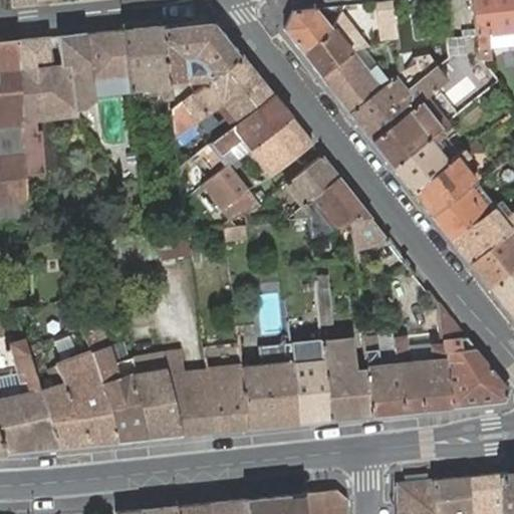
[(392,0),(391,0),(375,2),(380,40),(396,39),(392,0)]
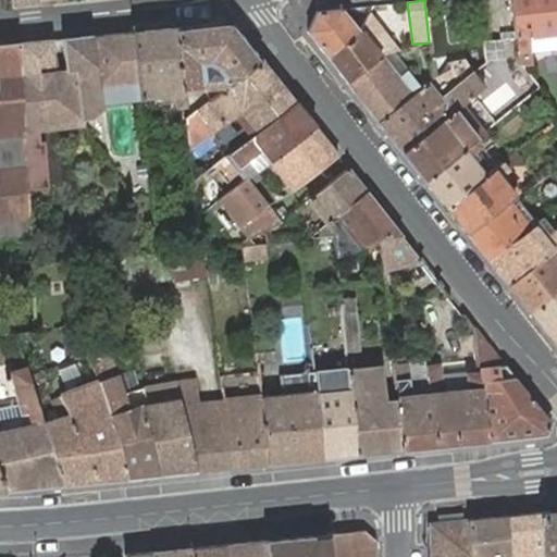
[(556,10),(556,0),(511,0),(518,58),(523,64),(531,63),(530,49),(528,36),(556,33),(556,10)]
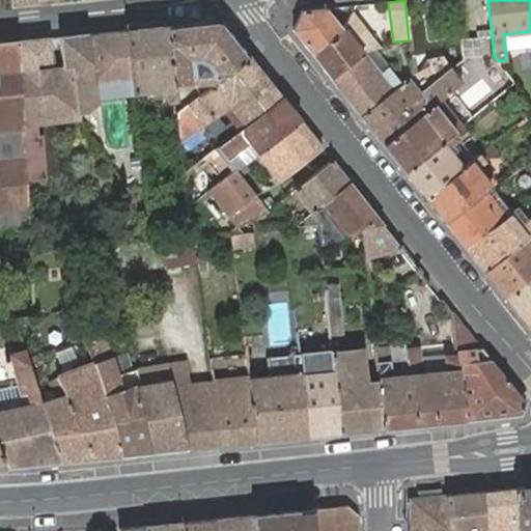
[(294,30),(312,54),(341,31),(323,9),(302,11),(294,30)]
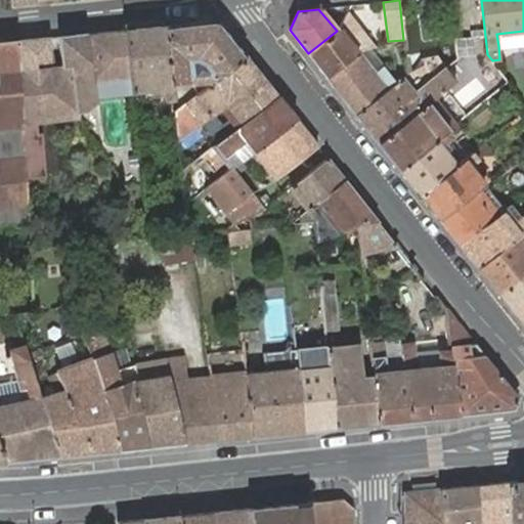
[(337,31),(308,53),(326,77),(357,52),(356,51),(374,47),(347,13),(339,29),(337,31)]
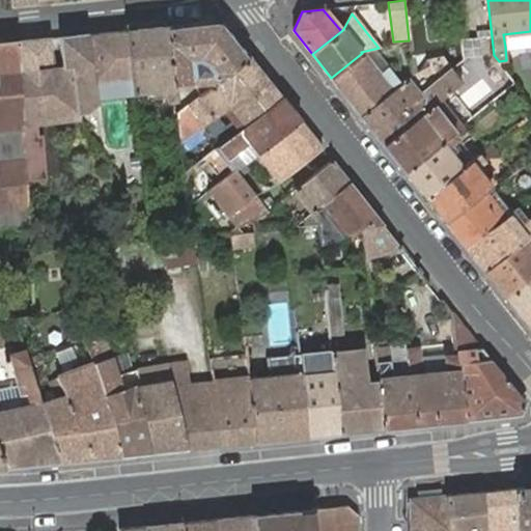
[(214,21),(167,26),(174,85),(218,80),(248,57),(222,24),(214,21)]
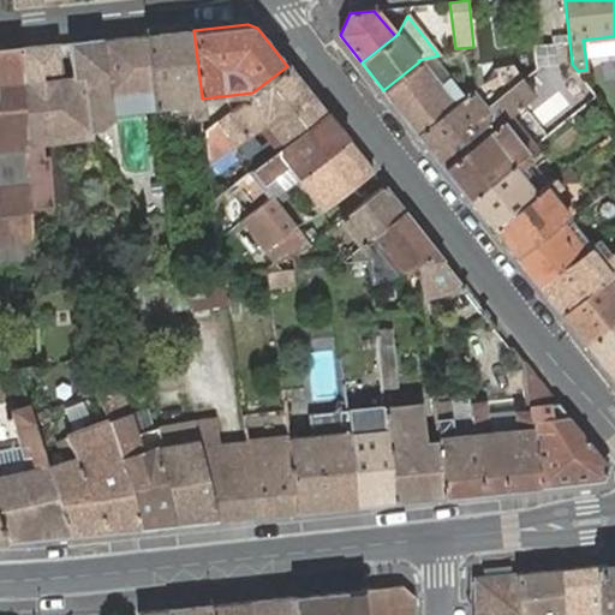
[(153,91),(154,108),(191,105),(192,118),(201,118),(203,117),(202,99),(193,30),(145,35),(153,91)]
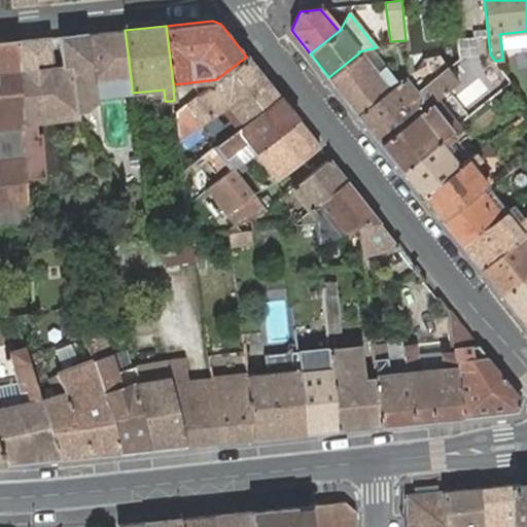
[(125,30),(86,34),(91,83),(131,78),(125,30)]
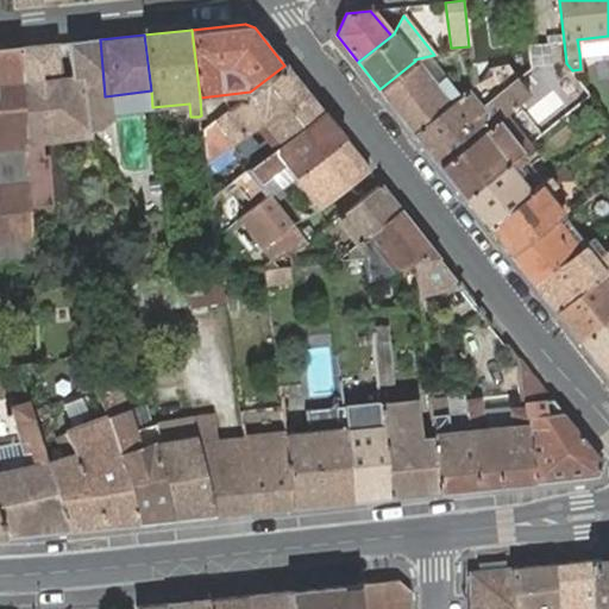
[(608,36),(577,39),(579,54),(608,50),(608,36)]
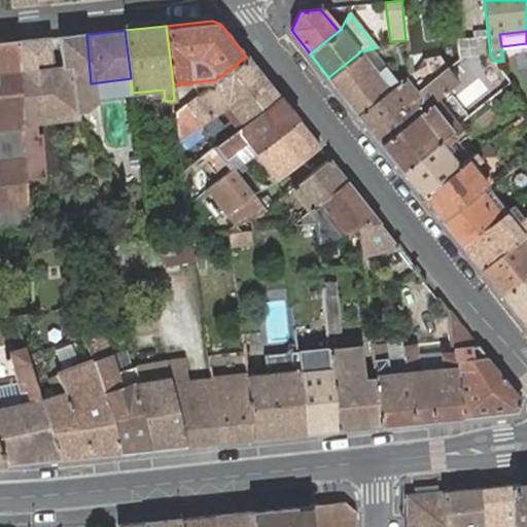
[(16,41),(19,73),(22,125),(26,181),(46,180),(42,136),(38,137),(37,123),(41,114),(55,112),(56,120),(79,119),(78,112),(96,102),(91,83),(86,34),(58,36),(61,64),(54,66),(49,37),(16,41)]
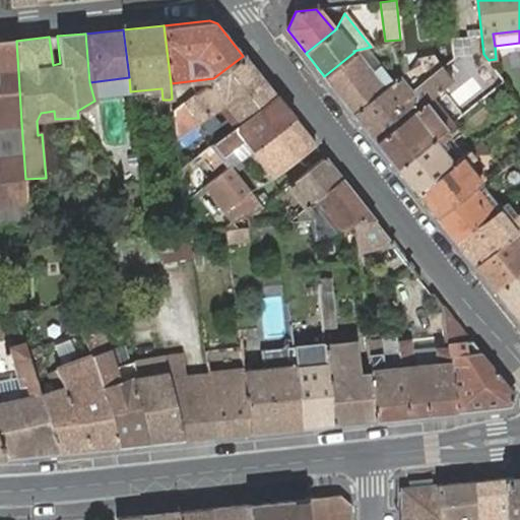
[(0,232),(28,229),(25,179),(21,123),(18,72),(16,41),(0,43),(0,232)]
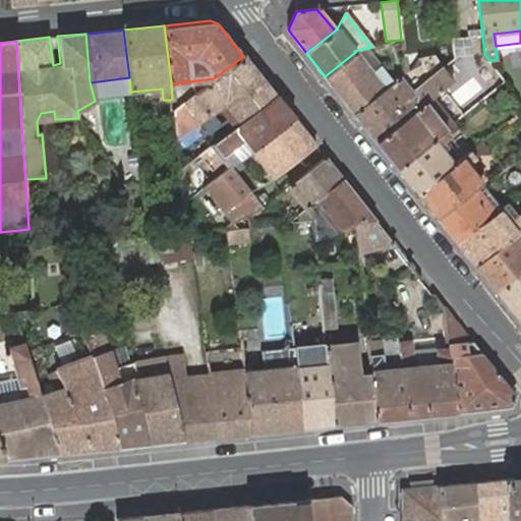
[(355,52),(325,76),(354,114),(394,81),(381,65),(374,70),(371,72),(363,62),(355,52)]
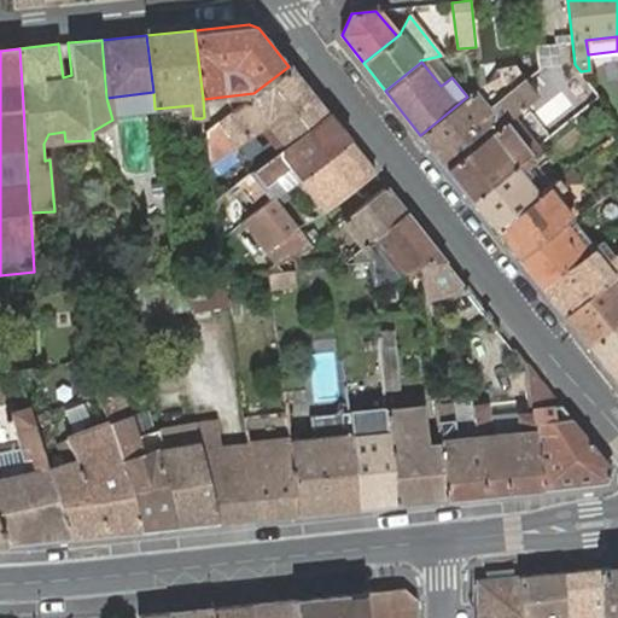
[(326,112),(289,66),(254,93),(205,130),(209,163),(232,145),(234,149),(258,130),(277,152),(326,112)]
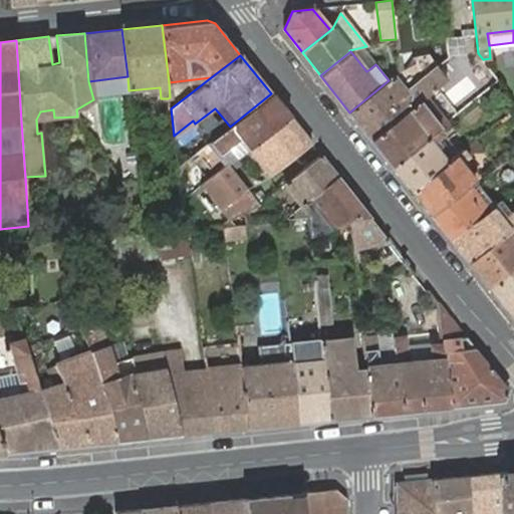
[(389,80),(349,112),(371,140),(420,100),(448,78),(438,65),(431,56),(414,59),(425,75),(426,77),(408,92),(400,83),(405,78),(400,71),(389,80)]
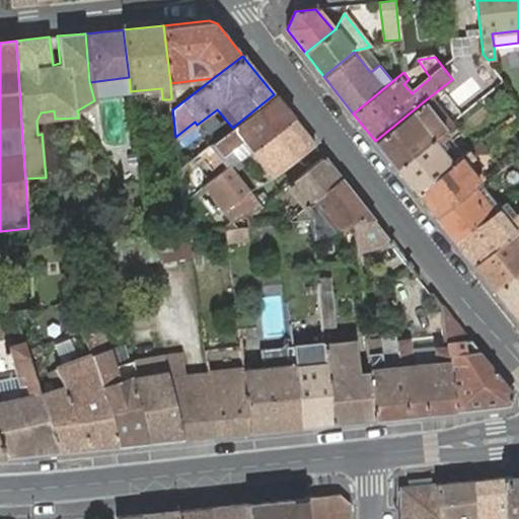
[(274,94),(232,128),(212,144),(199,154),(212,169),(233,152),(238,159),(239,158),(249,150),(292,117),(274,94)]
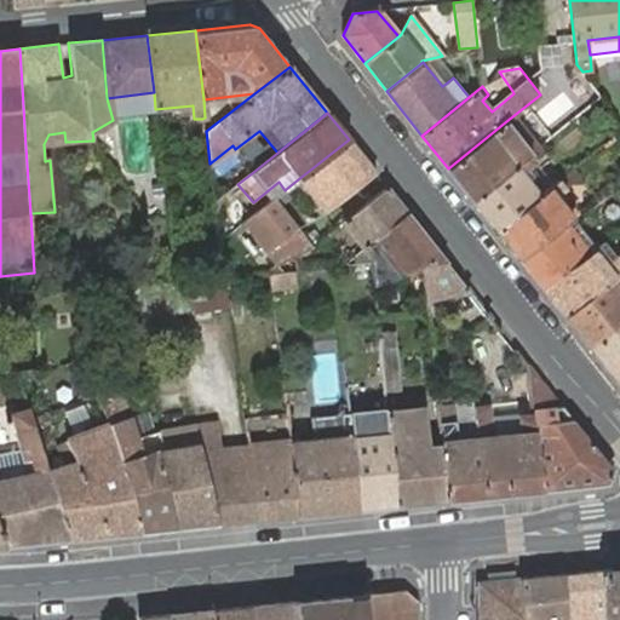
[(506,121),(448,168),(472,199),(539,147),(520,121),(511,127),(506,121)]
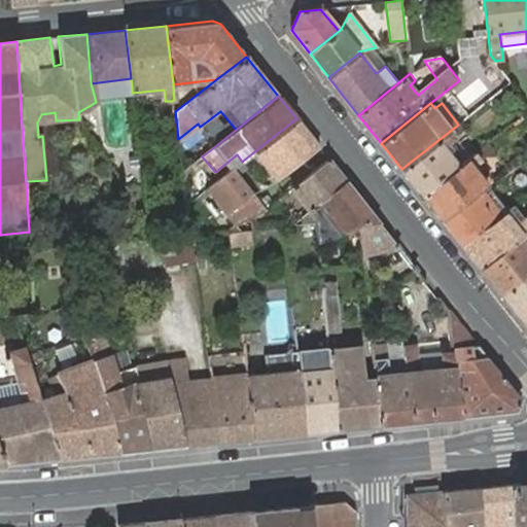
[(41,114),(37,123),(56,120),(55,112),(41,114)]
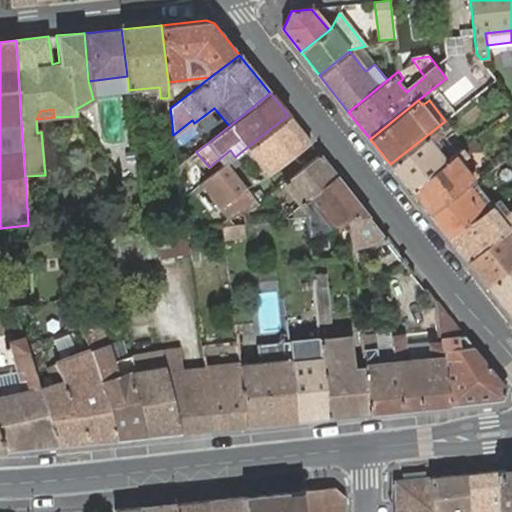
[(310,143),(288,115),(246,148),(269,176),(310,143)]
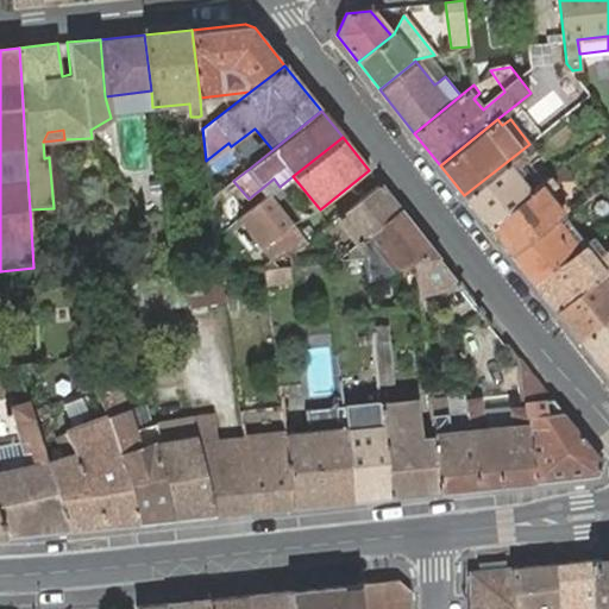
[(529,144),(464,195),(489,225),(531,190),(514,169),(527,159),(526,158),(534,150),(529,144)]
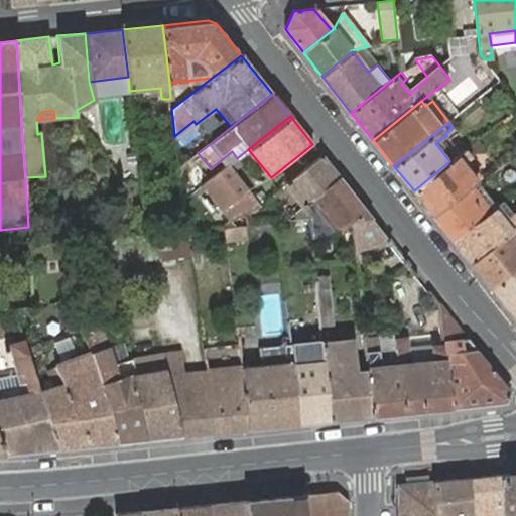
[(178,149),(187,161),(198,153),(211,143),(201,131),(178,149)]
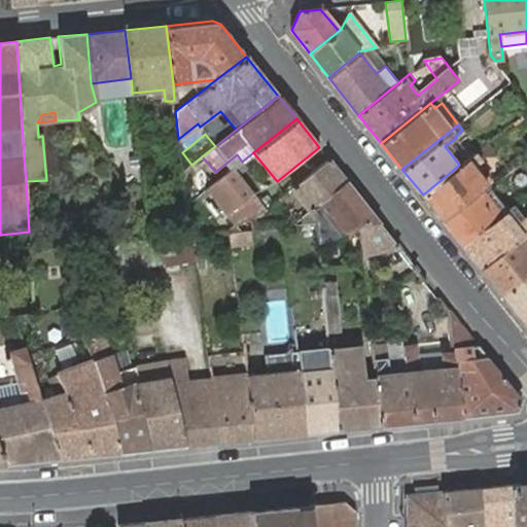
[(482,160),(476,152),(459,165),(423,195),(442,219),(482,187),(490,181),(486,176),(482,179),(472,168),(482,160)]
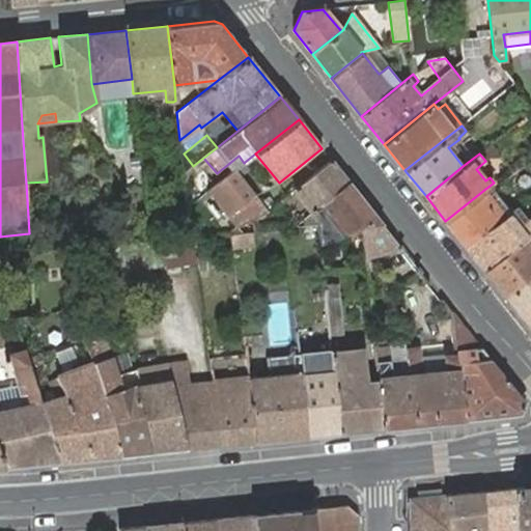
[(313,212),(348,183),(331,161),(295,190),(312,212),(313,212)]
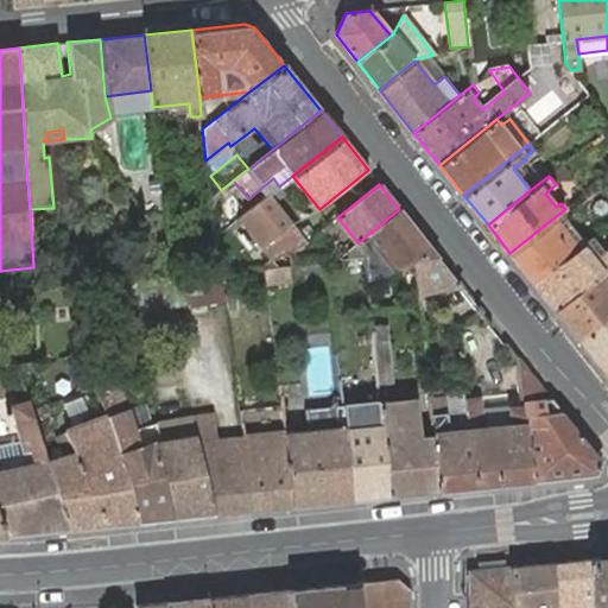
[(263,260),(266,268),(270,267),(276,265),(296,249),(305,241),(268,195),(239,220),(267,255),(263,260)]
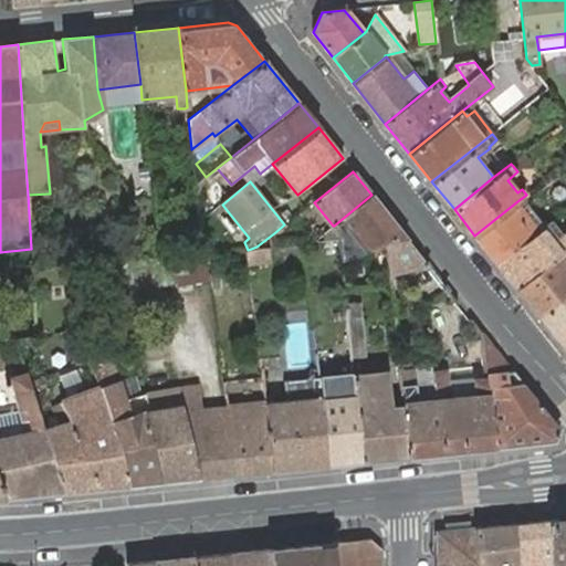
[(341,259),(387,243),(387,241),(407,239),(371,195),(334,226),(338,238),(339,240),(341,259)]
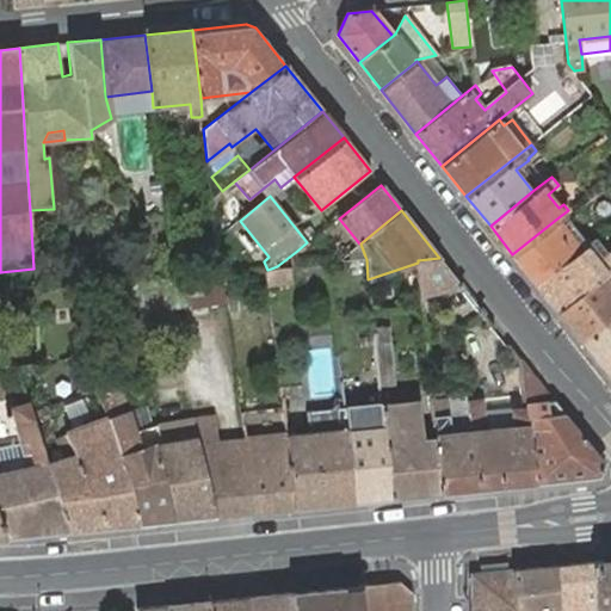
[(512,254),(536,284),(587,244),(568,220),(563,223),(559,217),(512,254)]
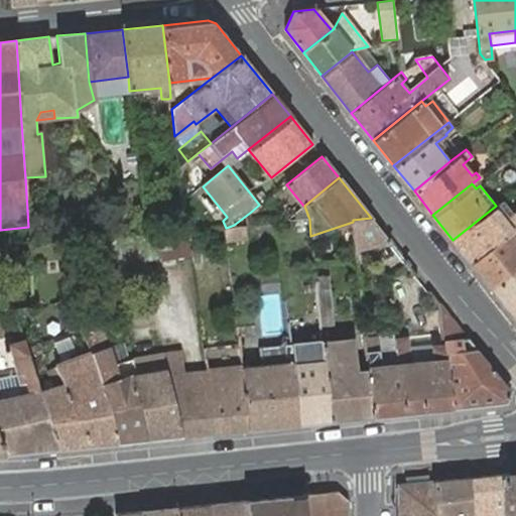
[(453,240),(473,264),(514,231),(515,229),(515,215),(510,220),(508,216),(512,213),(502,201),(496,206),(453,240)]
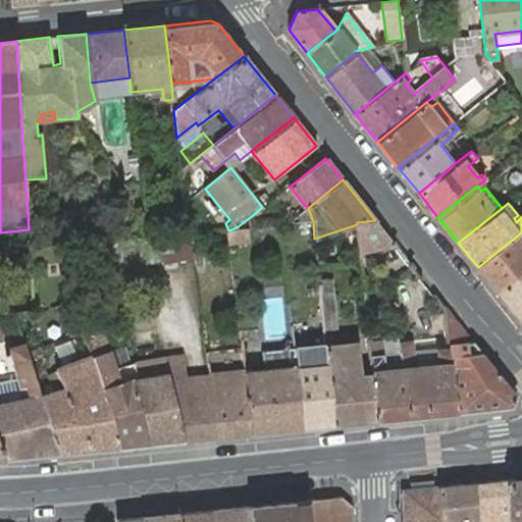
[(357,224),(360,252),(394,244),(375,220),(357,222),(357,224)]
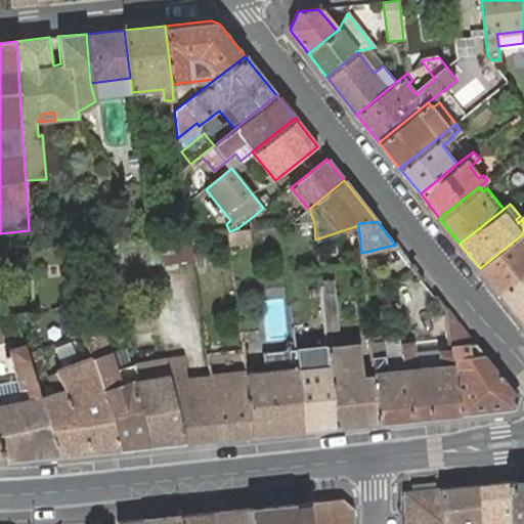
[(480,268),(500,294),(523,274),(523,236),(522,234),(480,268)]
